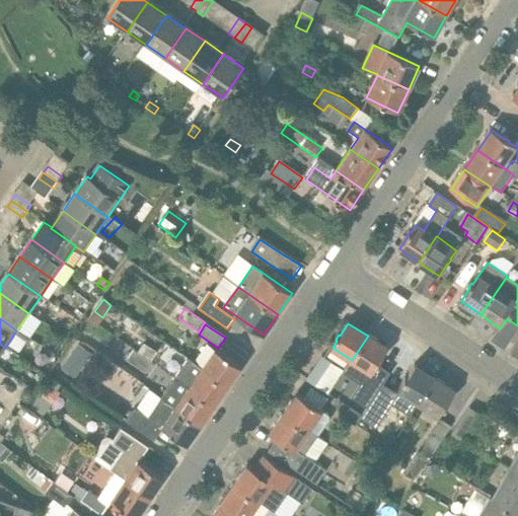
[(390,374),(378,367),(381,362),(380,362),(388,349),(368,336),(352,360),(353,361),(346,372),(365,384),(357,396),(370,406),(383,385),(390,374)]
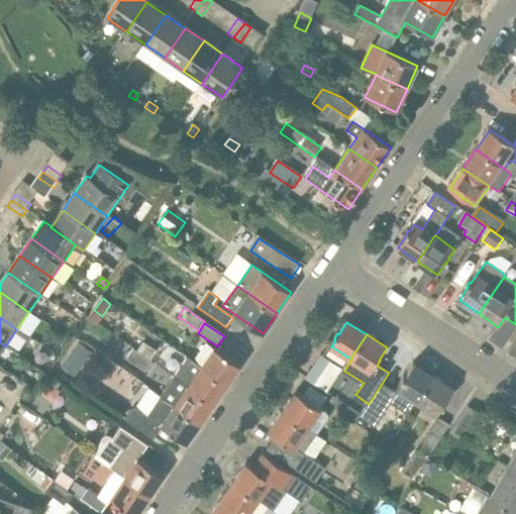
[(95,351),(82,342),(75,353),(88,363),(95,351)]
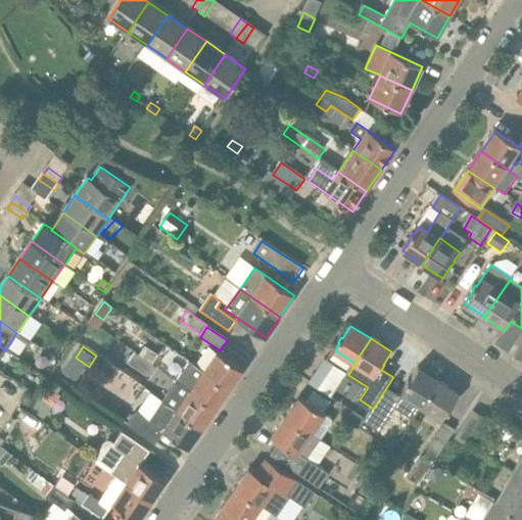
[(140,357),(153,366),(159,357),(146,347),(140,357)]
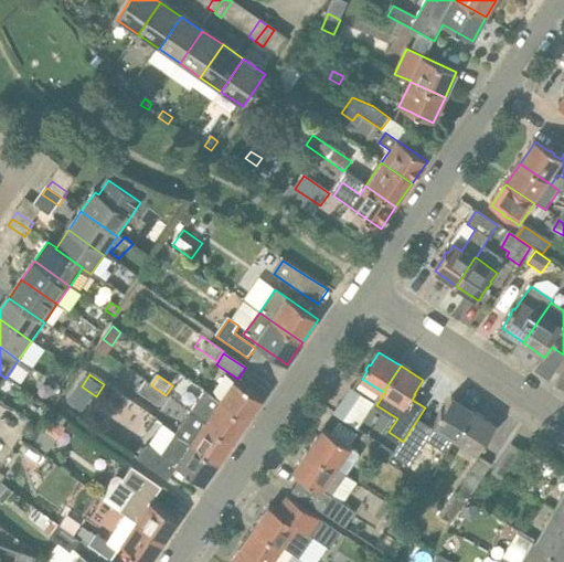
[(220,403),(247,422),(262,400),(248,391),(249,390),(244,386),(244,388),(235,381),(221,403),(220,403)]
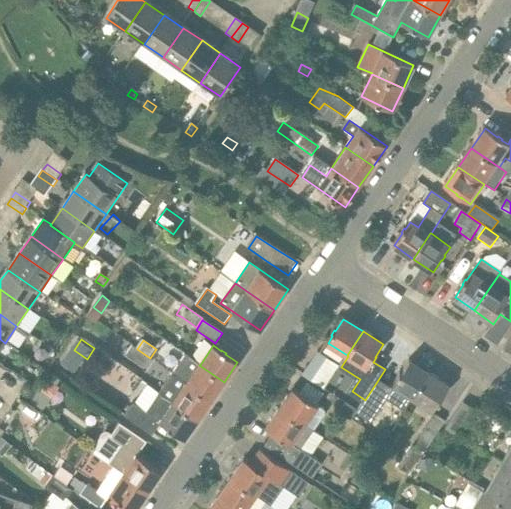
[(156,362),(150,358),(137,349),(133,347),(127,355),(143,368),(142,369),(148,373),(156,362)]
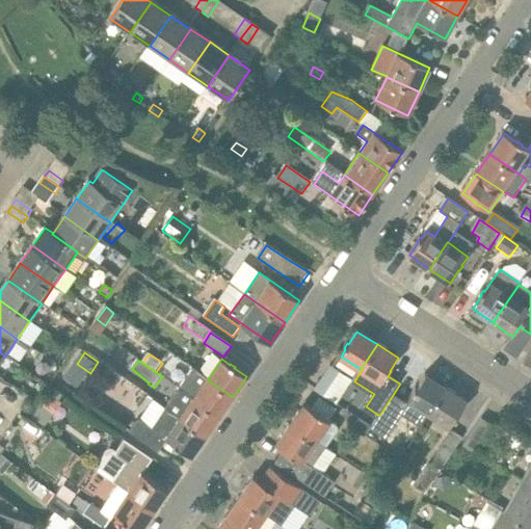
[(315,392),(337,406),(353,382),(332,367),(315,392)]
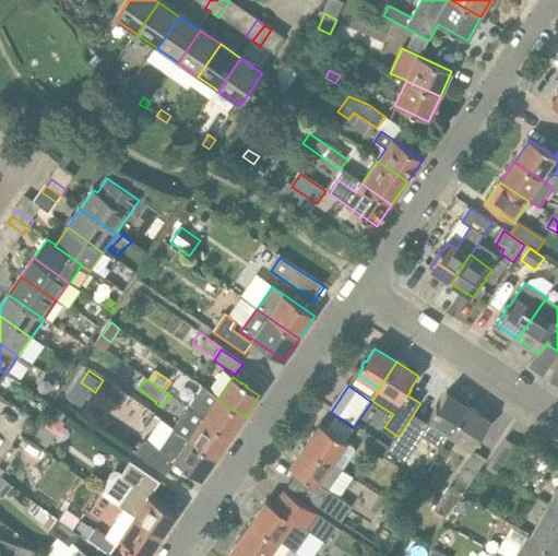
[(189,410),(230,438),(245,417),(217,399),(218,399),(203,388),(189,410)]
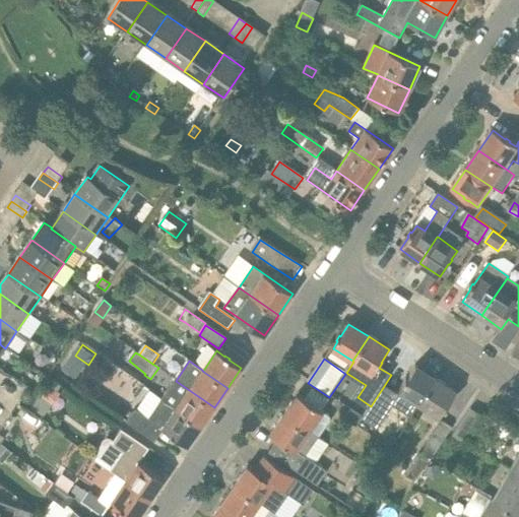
[(399,393),(418,405),(436,380),(415,367),(407,380),(406,379),(403,384),(404,384),(399,393)]
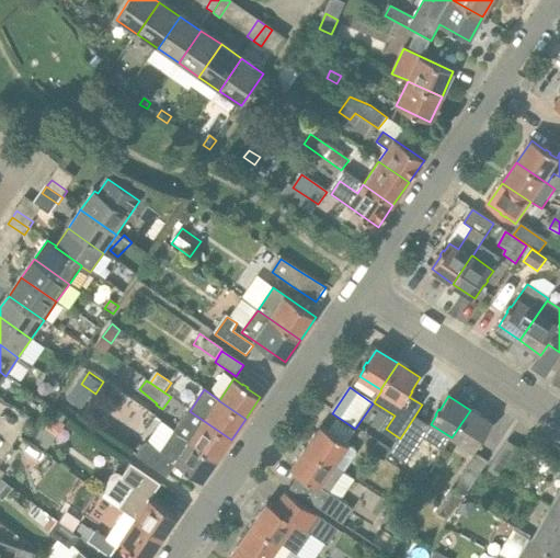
[(452,437),(473,453),(480,443),(481,444),(484,439),(483,439),(492,424),(470,410),(452,437)]
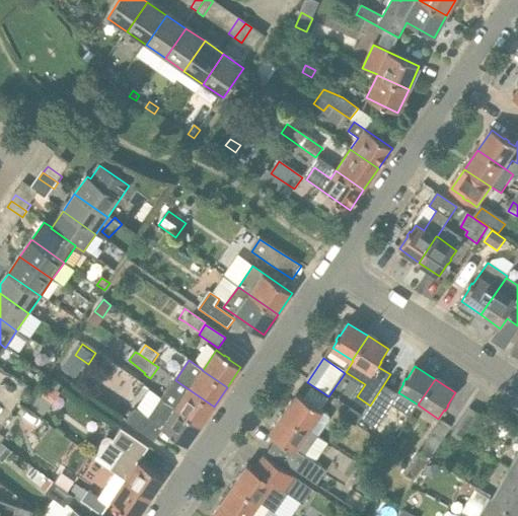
[(162,399),(201,426),(214,407),(175,380),(162,399)]
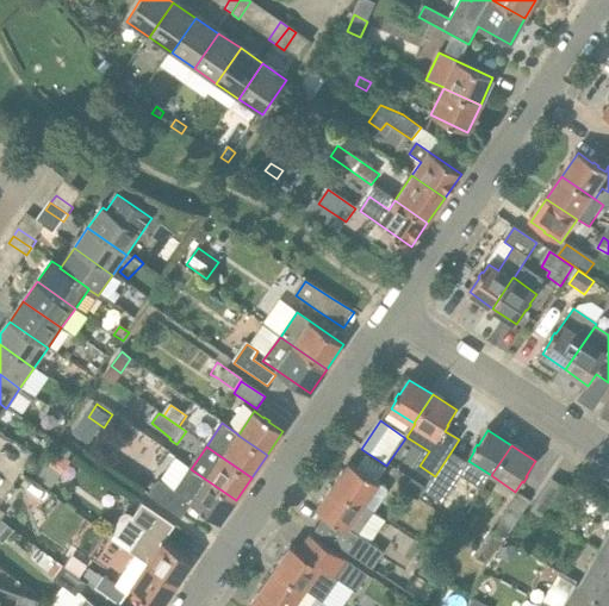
[(45,468),(61,479),(73,462),(56,451),(45,468)]
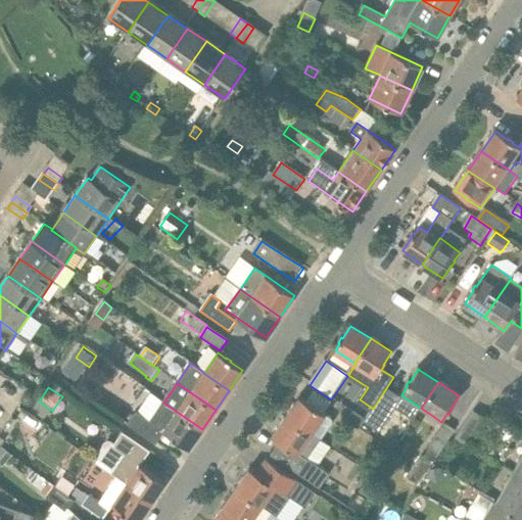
[(373,409),(365,422),(379,432),(401,398),(386,388),(373,409)]
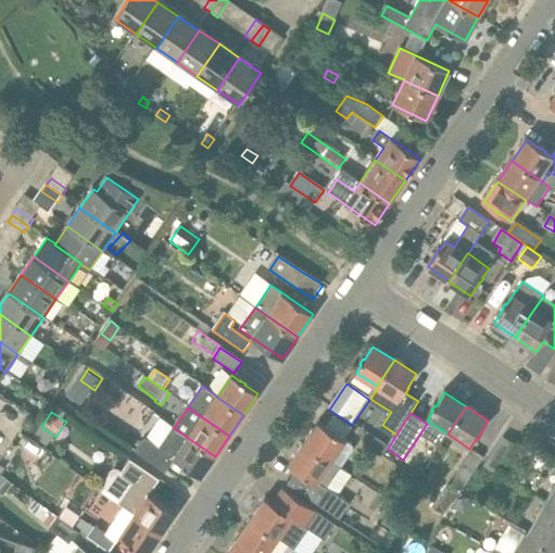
[(331,463),(345,442),(337,436),(338,435),(333,431),(332,432),(319,424),(304,444),(331,463)]
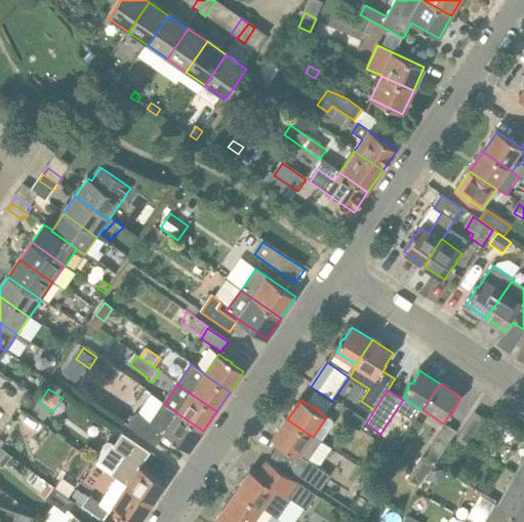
[(157,446),(165,434),(172,439),(171,439),(176,442),(176,441),(190,450),(203,431),(164,404),(151,423),(136,414),(127,428),(157,446)]
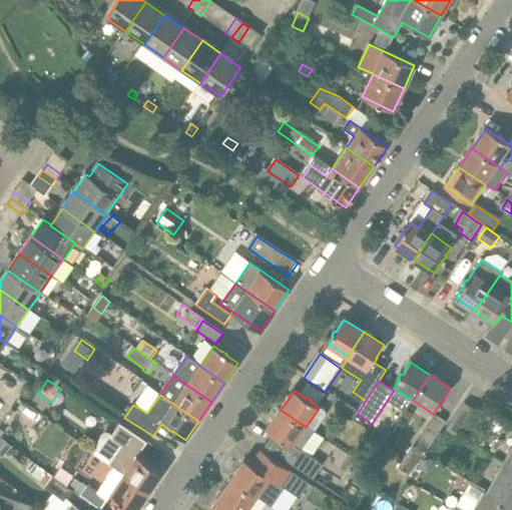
[(460,439),(476,412),(464,404),(447,431),(460,439)]
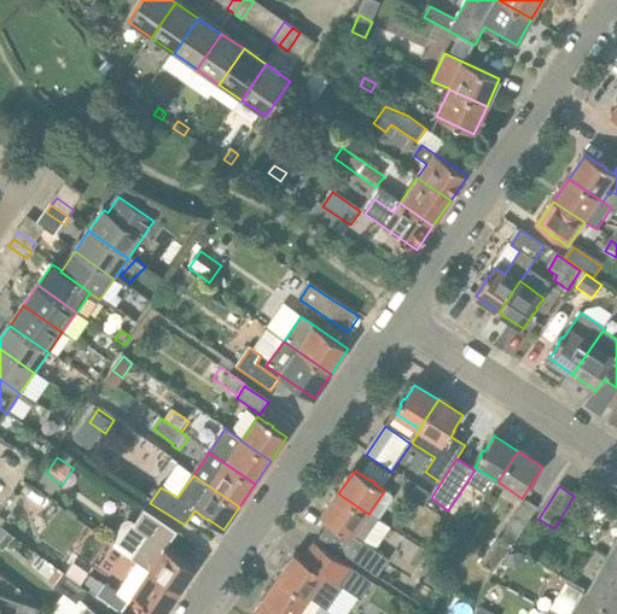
[(424,509),(431,498),(417,489),(409,500),(424,509)]
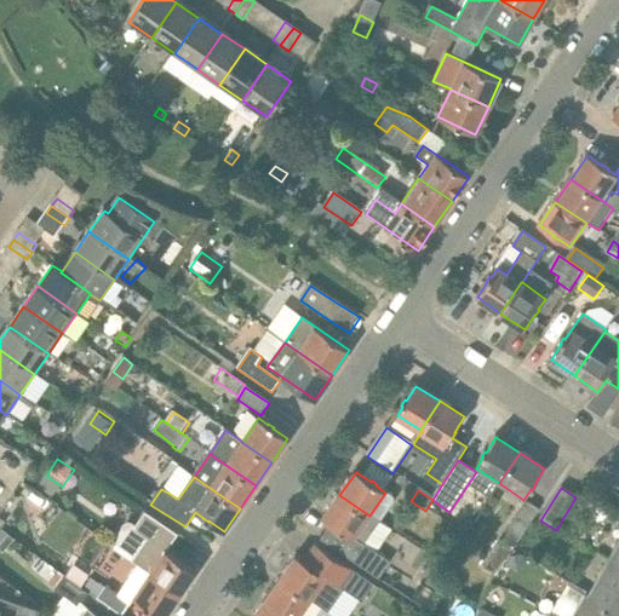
[(370,516),(339,495),(324,519),(332,524),(321,540),(340,554),(378,579),(389,563),(365,546),(380,523),(370,516)]
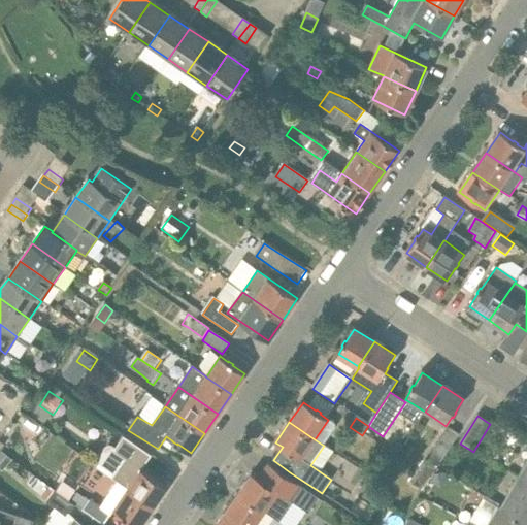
[(443,460),(458,436),(448,429),(433,453),(443,460)]
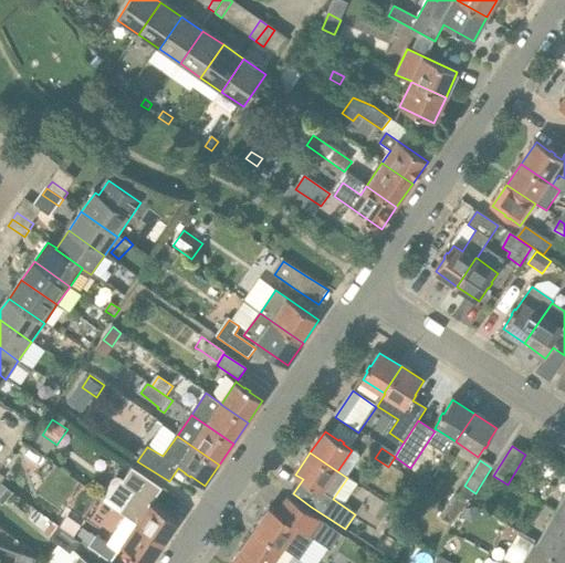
[(126,518),(136,524),(164,544),(178,522),(165,513),(166,512),(152,503),(161,489),(133,469),(123,485),(135,493),(121,512),(127,517),(126,518)]
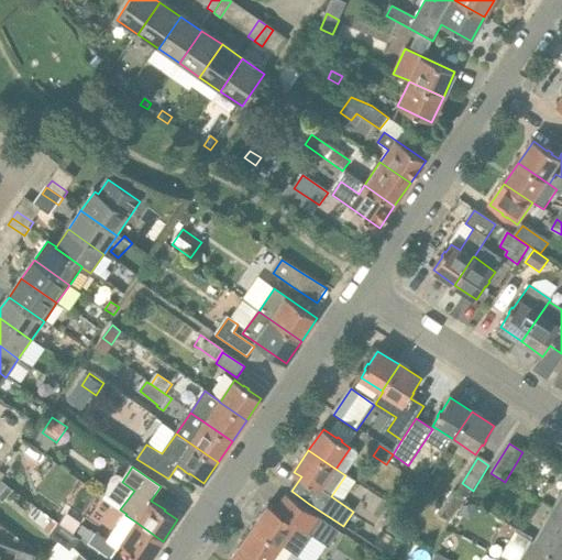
[(11,493),(4,485),(0,489),(0,501),(0,502),(11,493)]
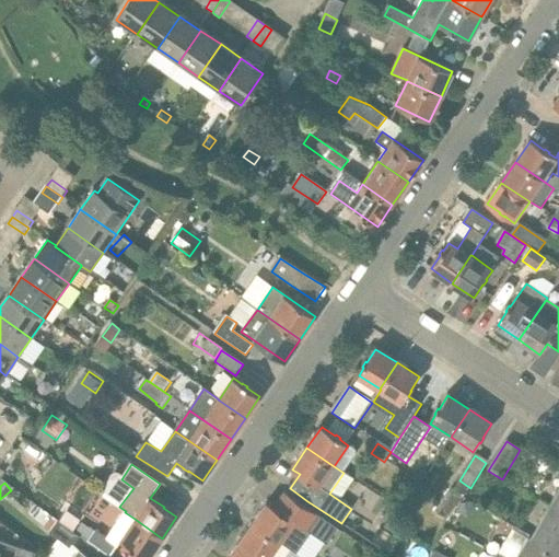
[(254,524),(281,543),(297,554),(311,533),(327,545),(339,529),(284,491),(274,507),(268,503),(254,524)]
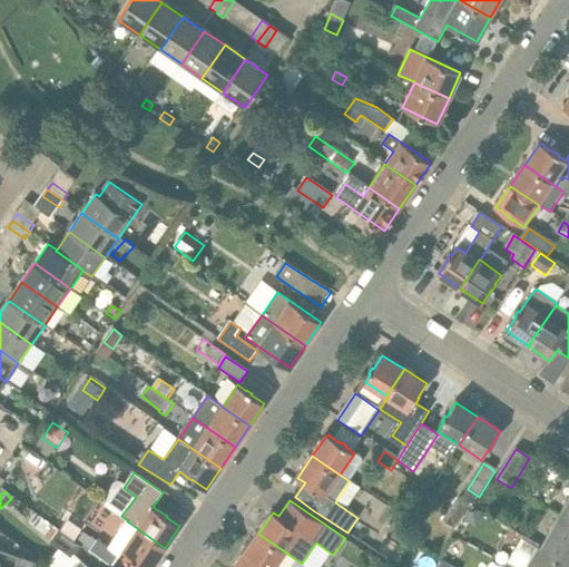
[(542,547),(568,561),(568,520),(560,516),(542,547)]
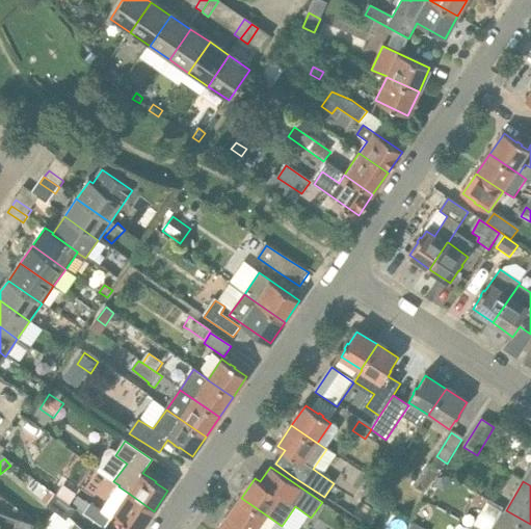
[(368,498),(378,504),(388,490),(375,482),(366,497),(368,498)]
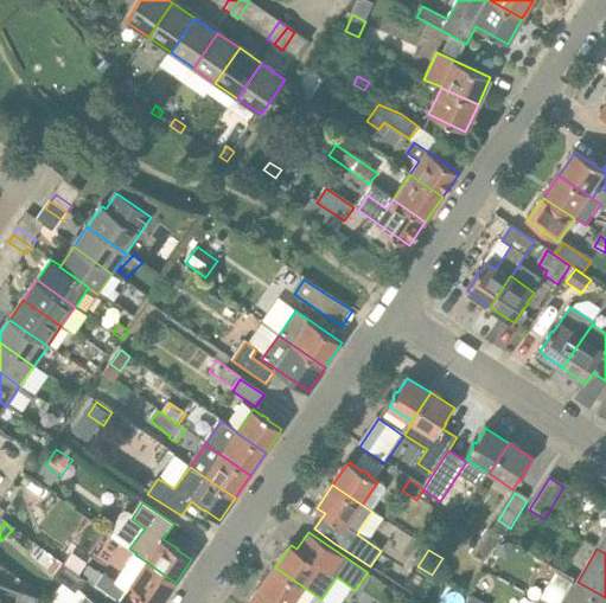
[(50,573),(55,577),(63,584),(77,595),(81,591),(87,583),(63,565),(58,562),(50,573)]
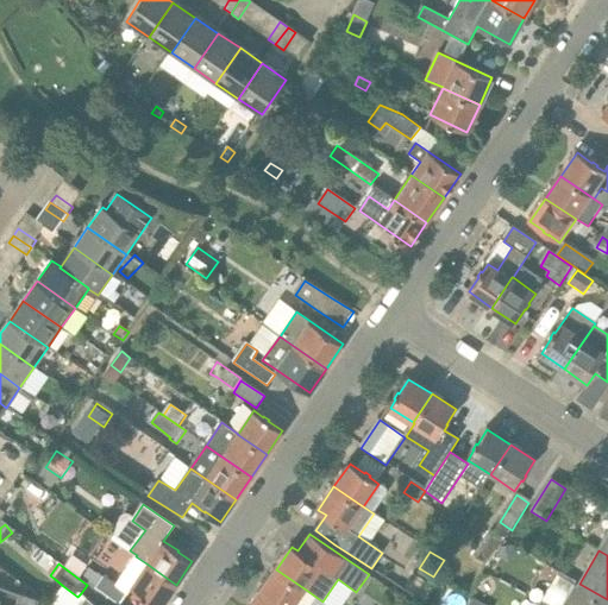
[(146,563),(130,587),(140,594),(139,596),(145,599),(145,598),(155,604),(163,604),(176,585),(146,563)]
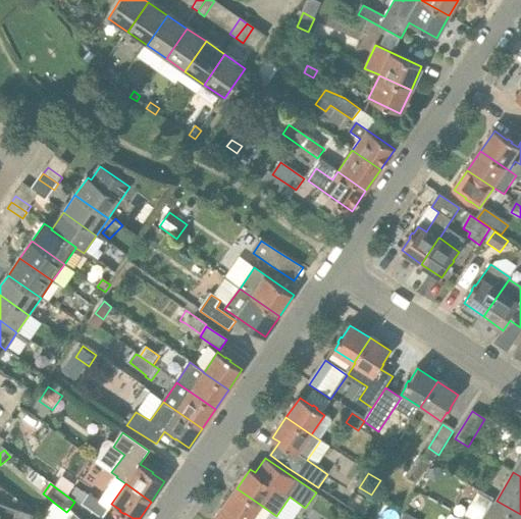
[(75,500),(82,504),(102,518),(104,518),(109,510),(100,503),(89,495),(88,497),(76,488),(70,498),(74,501),(75,500)]
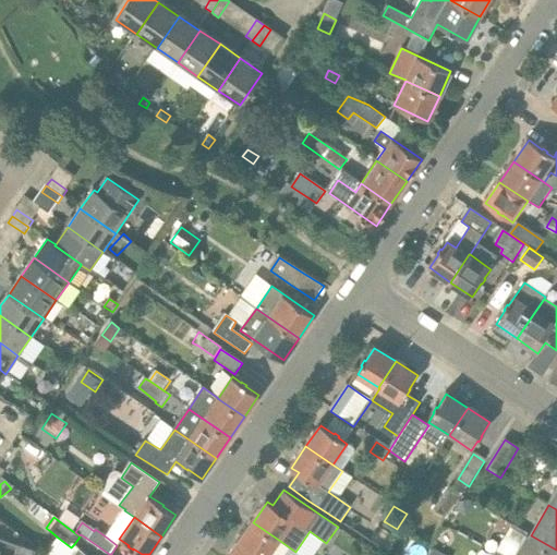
[(269,554),(280,541),(253,522),(239,543),(256,554),(269,554)]
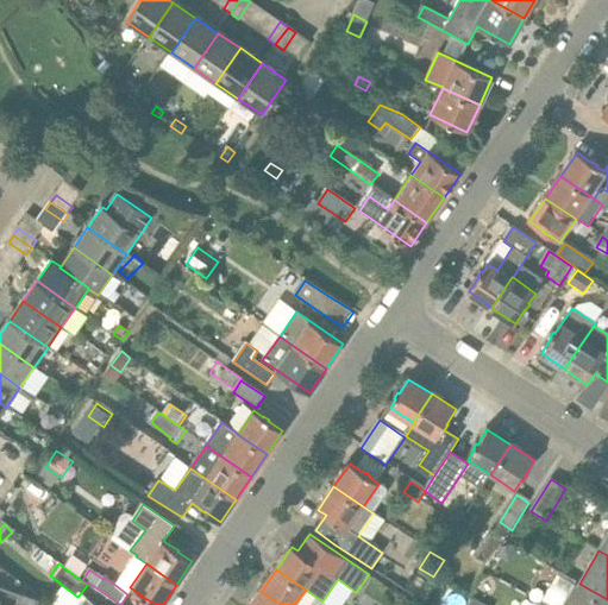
[(430,583),(433,577),(421,569),(418,575),(430,583)]
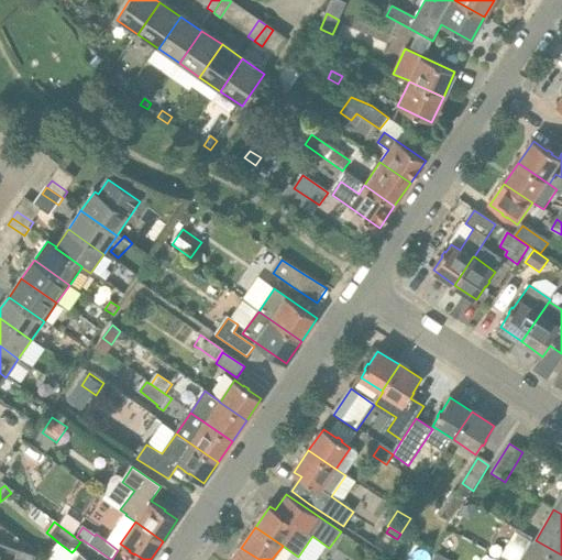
[(561,555),(536,540),(535,541),(530,539),(518,559),(561,559),(561,555)]
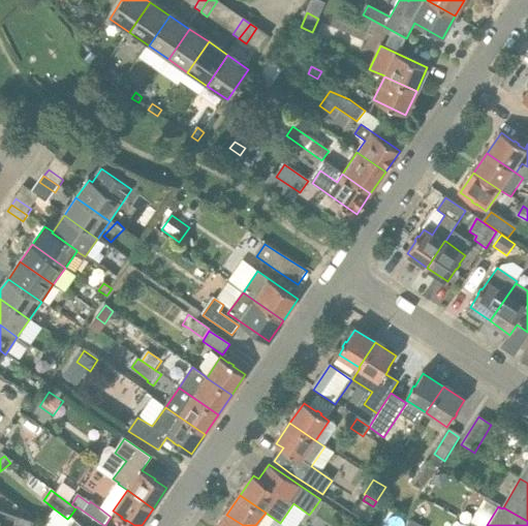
[(243,525),(226,515),(218,525),(243,525)]
